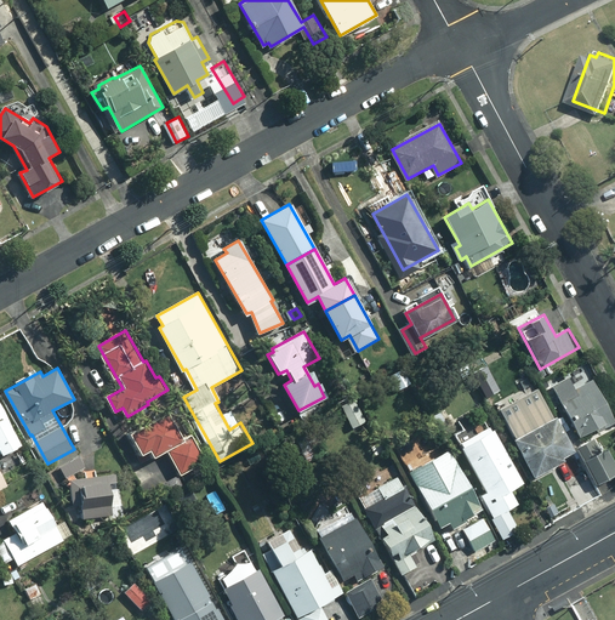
[(405,369),(394,374),(402,388),(413,384),(405,369)]
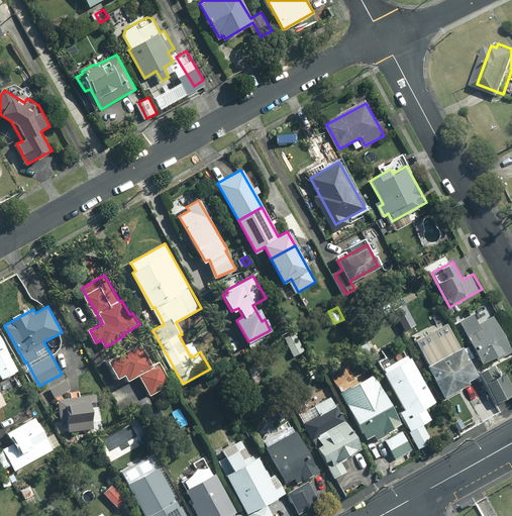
[(505,355),(511,352),(511,347),(494,316),(480,324),(474,314),(461,322),(468,335),(469,335),(485,363),(504,352),(505,355)]
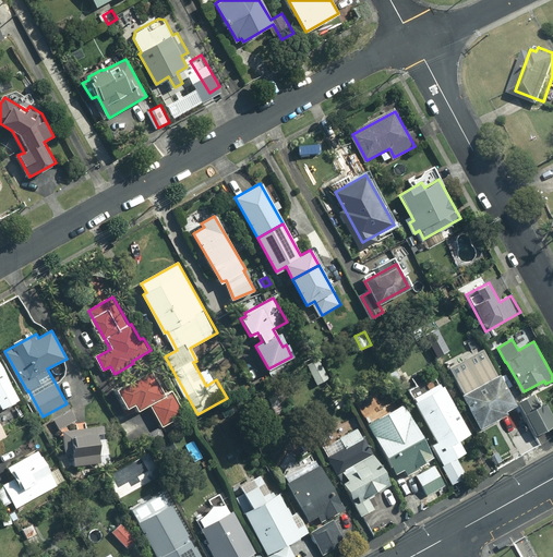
[(331,377),(320,359),(310,364),(320,384),(331,377)]
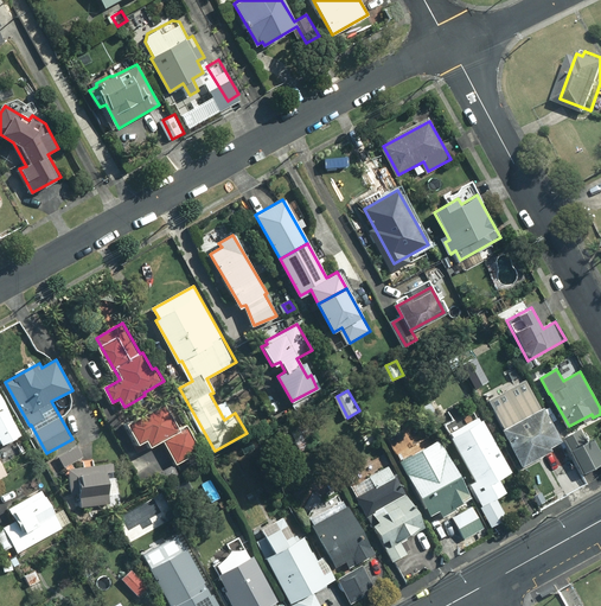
[(20,434),(0,399),(0,438),(4,444),(20,434)]
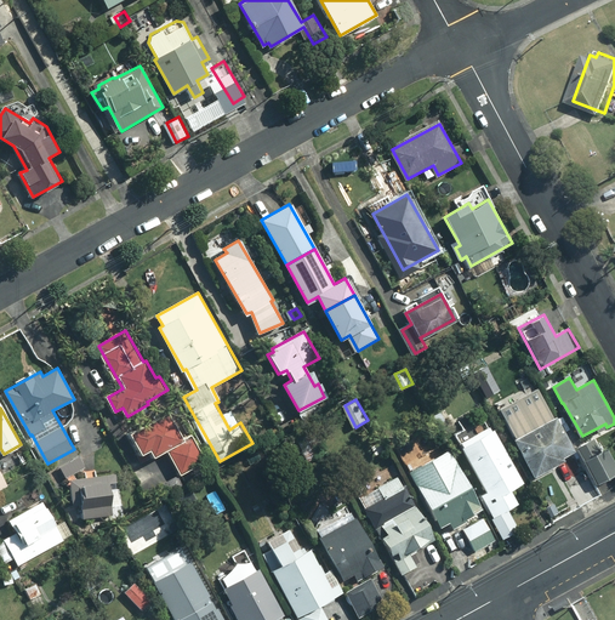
[(165,413),(127,434),(143,462),(168,449),(182,475),(206,461),(192,434),(181,441),(165,413)]
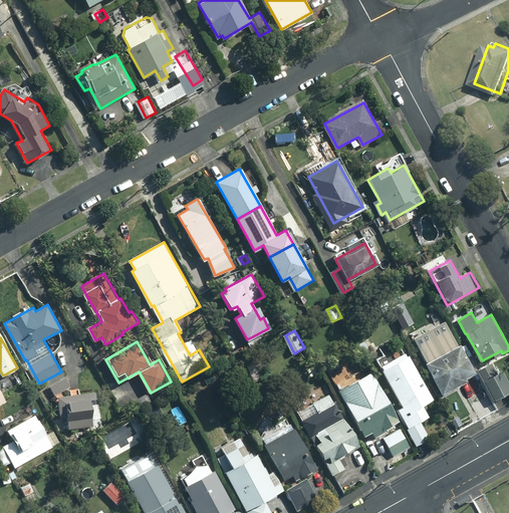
[(462,344),(426,364),(443,395),(465,382),(464,380),(477,373),(462,344)]
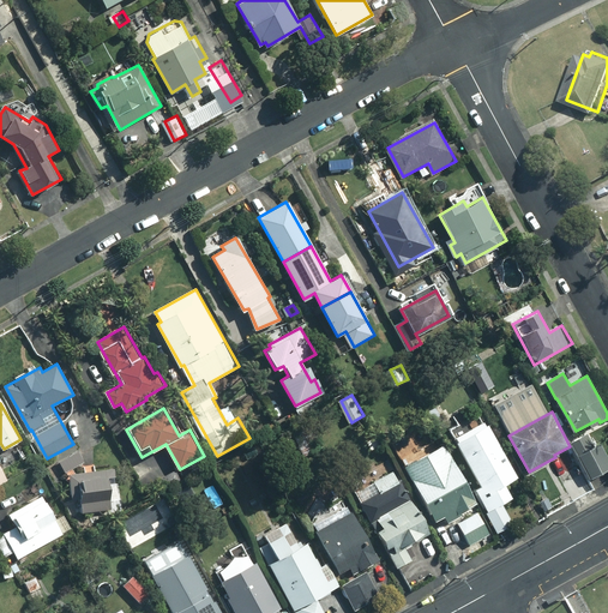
[(518,478),(486,422),(458,438),(461,442),(458,443),(491,499),(509,488),(506,484),(518,478)]
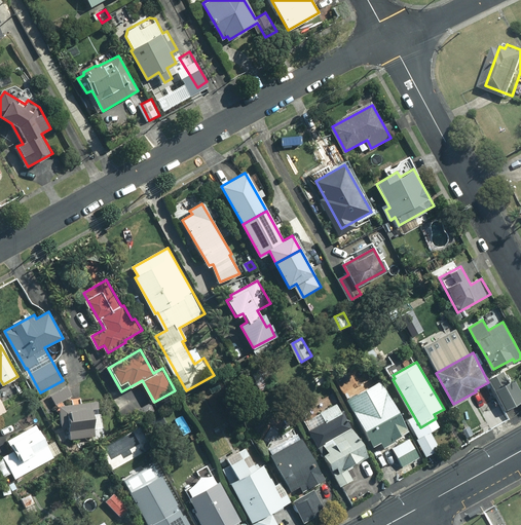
[(266,363),(253,369),(263,392),(276,387),(266,363)]
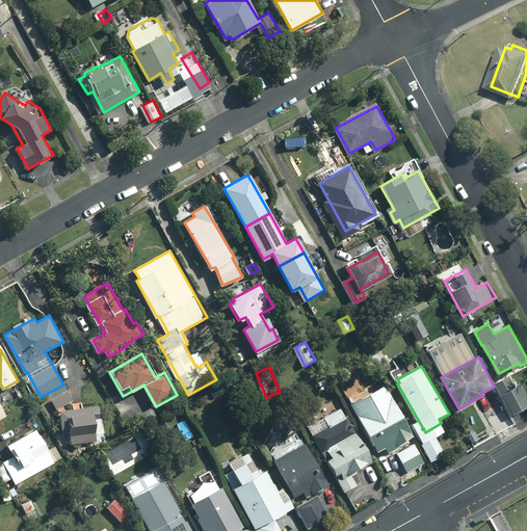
[(526,392),(522,383),(503,394),(515,415),(526,407),(526,392)]
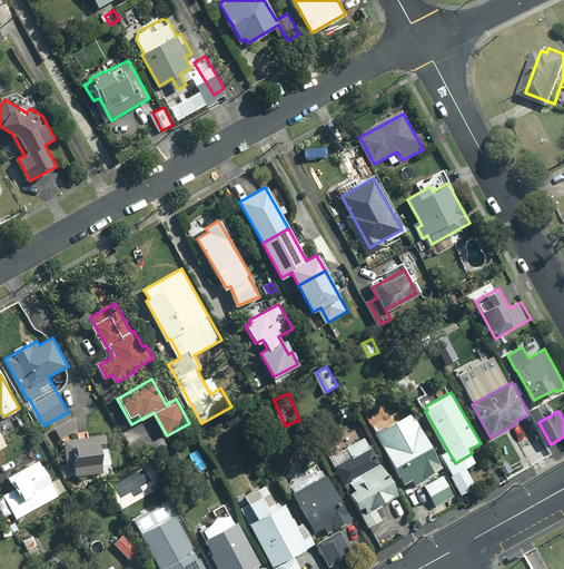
[(442,468),(413,413),(376,433),(404,483),(414,479),(417,484),(429,478),(427,474),(442,468)]
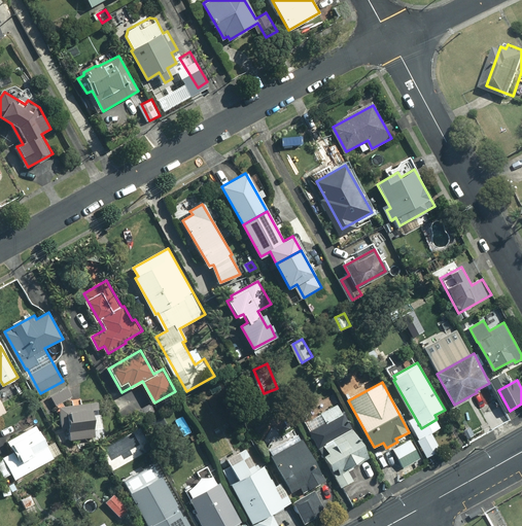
[(68,387),(54,396),(58,405),(73,396),(68,387)]
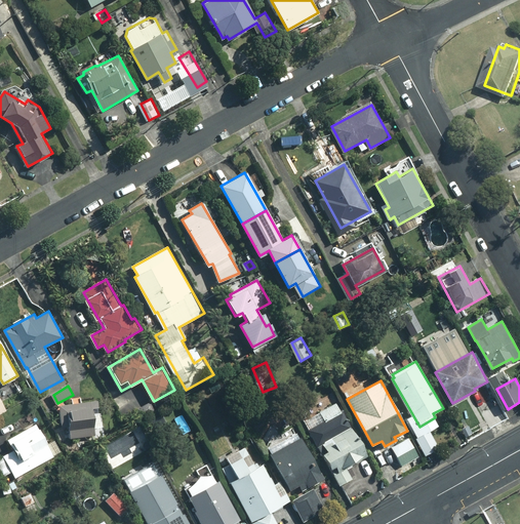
[(98,401),(60,406),(63,427),(71,426),(72,438),(95,435),(94,428),(102,427),(98,401)]
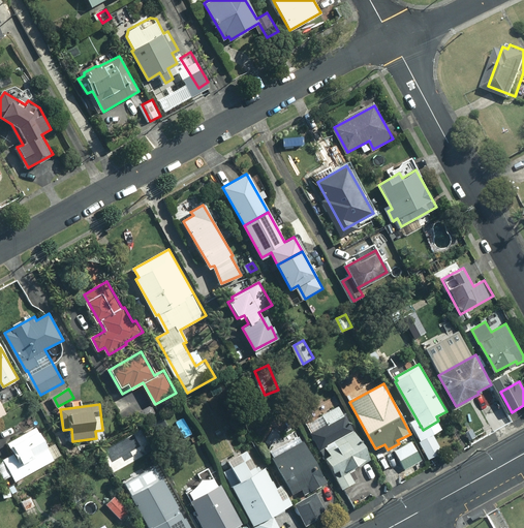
[(344,416),(338,406),(322,414),(328,424),(311,432),(334,472),(335,472),(344,489),(357,482),(350,471),(370,460),(345,415),(344,416)]
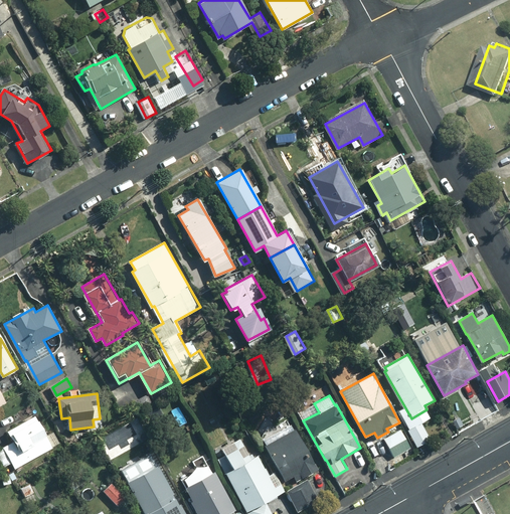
[(13,462),(17,468),(54,448),(36,416),(9,432),(15,442),(0,450),(8,465),(13,462)]
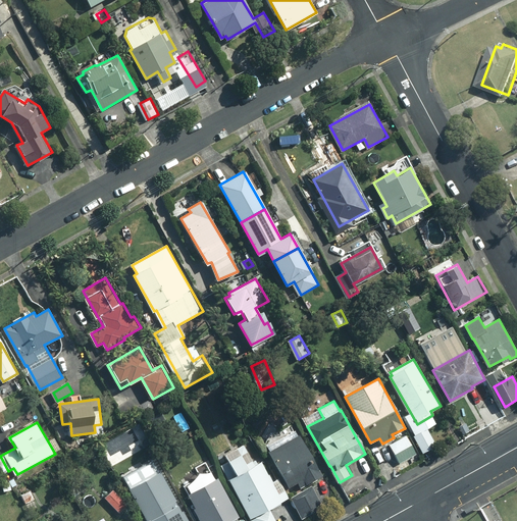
[(429,427),(415,435),(425,453),(438,445),(429,427)]
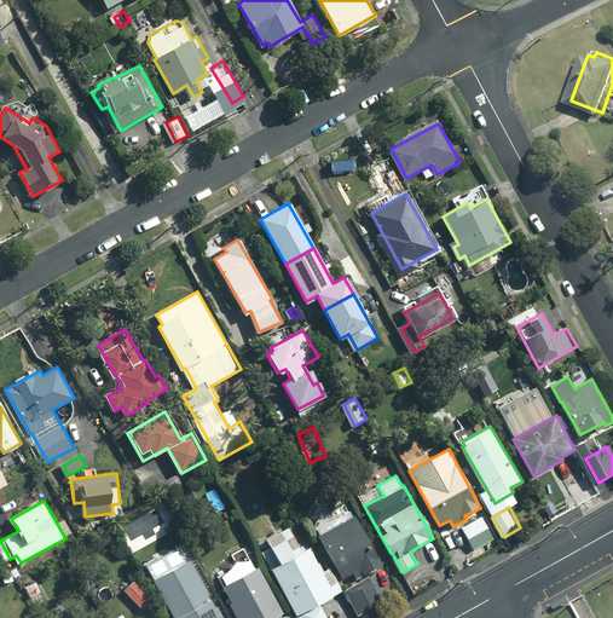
[(382,565),(352,510),(318,530),(322,536),(321,536),(343,577),(354,571),(358,578),(382,565)]
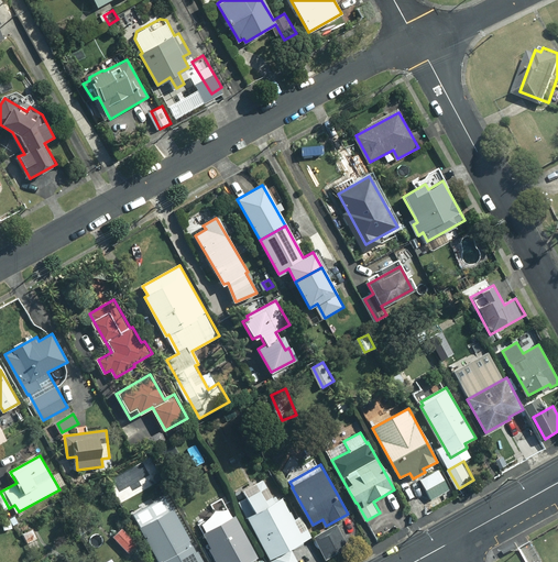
[(451,489),(440,470),(423,480),(434,499),(451,489)]
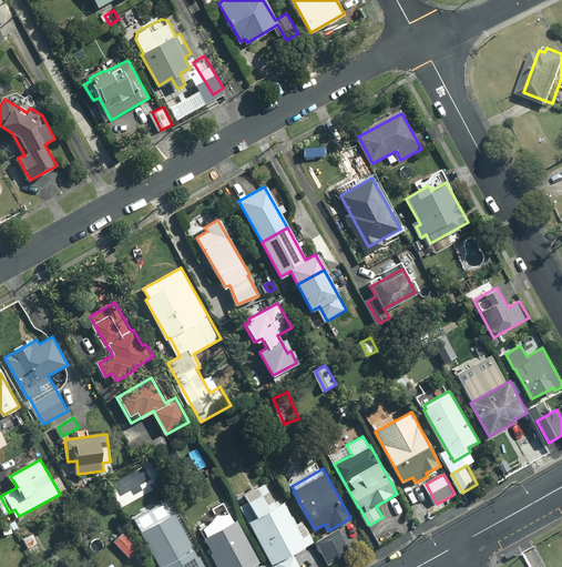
[(315,540),(304,522),(297,525),(284,503),(276,506),(264,484),(245,495),(249,503),(243,506),(251,522),(249,522),(274,566),(302,566),(294,553),(315,540)]
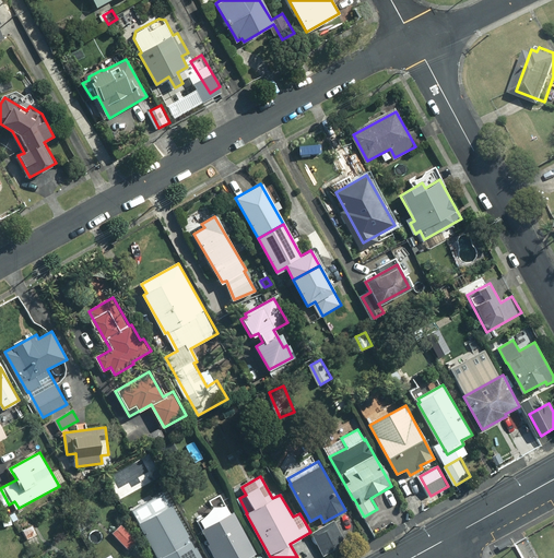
[(203,557),(175,501),(140,520),(158,557),(203,557)]
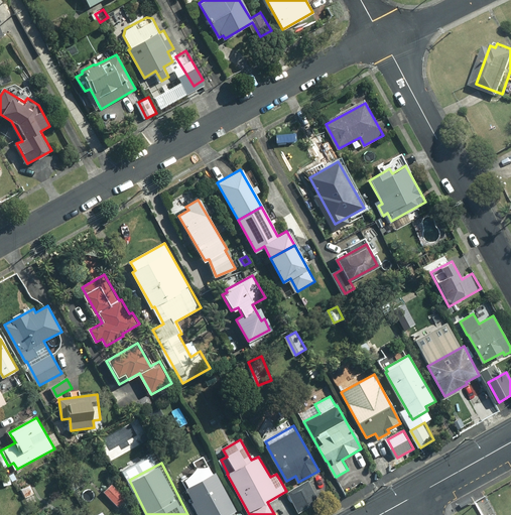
[(199,514),(237,514),(235,511),(236,511),(215,473),(186,489),(195,502),(193,503),(199,514)]
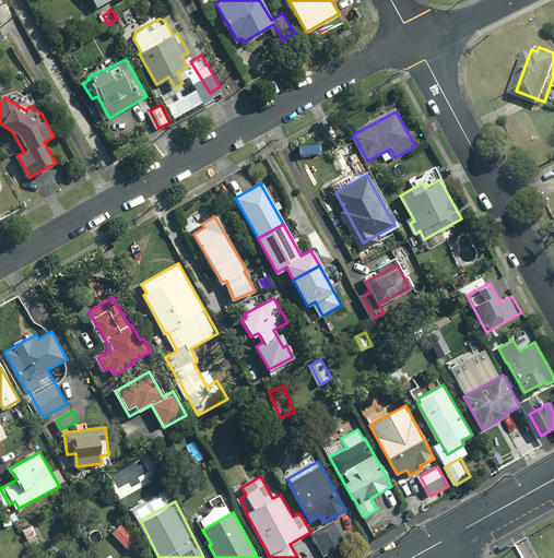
[(336,521),(314,533),(326,555),(348,544),(336,521)]
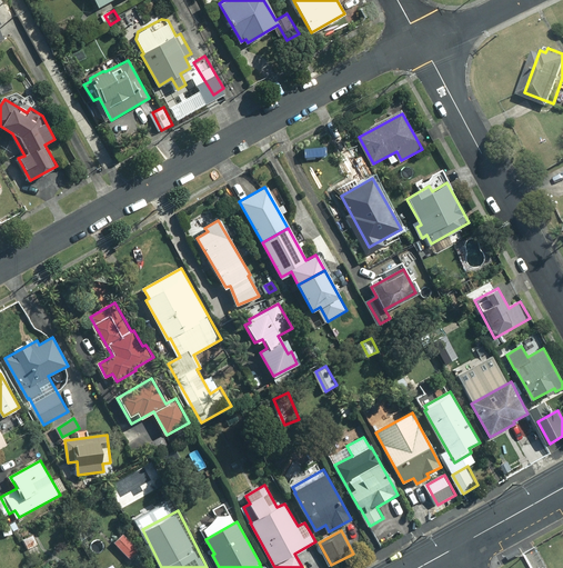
[(126,534),(116,542),(131,558),(141,549),(126,534)]
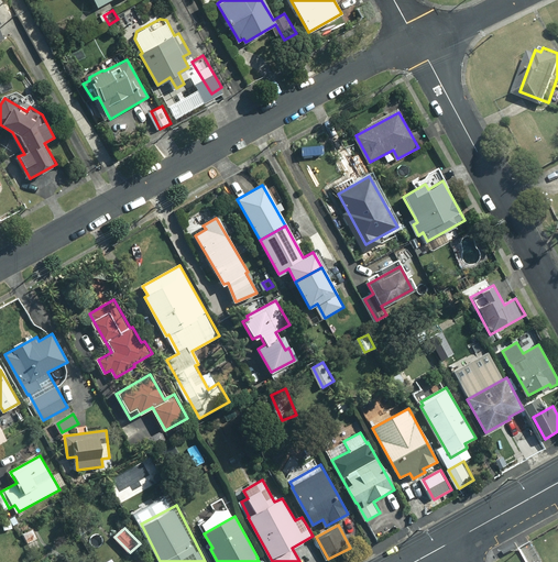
[(509,549),(511,553),(523,547),(520,541),(509,549)]
